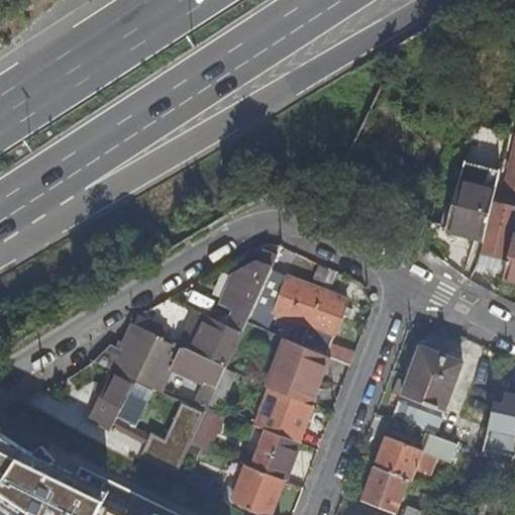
[(514,206),(514,140),(509,160),(500,204),(514,206)]
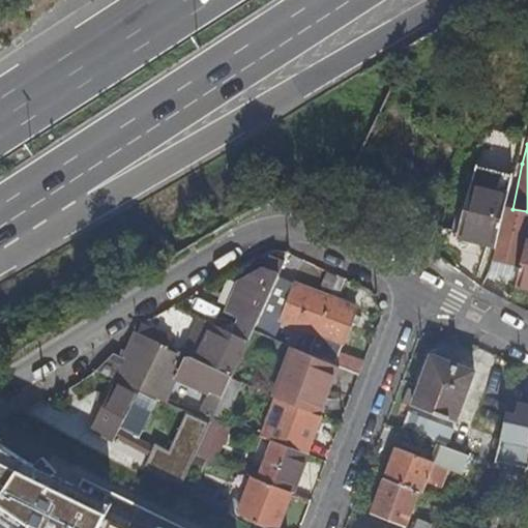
[(509,177),(473,167),(455,235),(455,236),(471,241),(472,236),(494,242),(502,207),(509,177)]
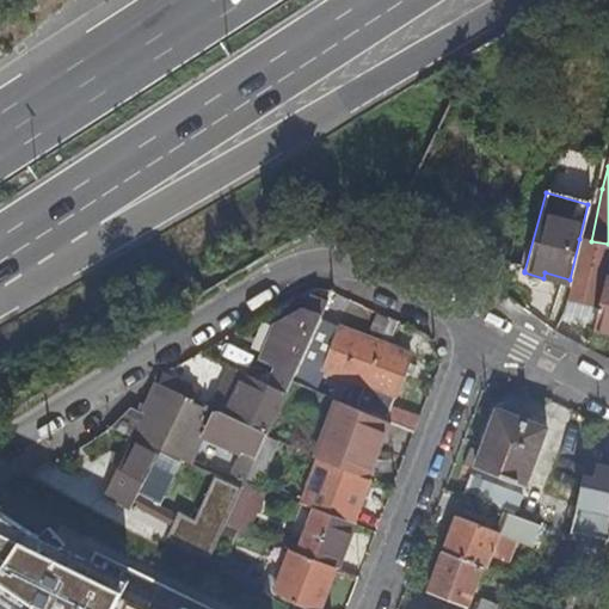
[(608,244),(591,241),(579,239),(570,280),(565,301),(598,309),(604,284),(608,264),(608,244)]
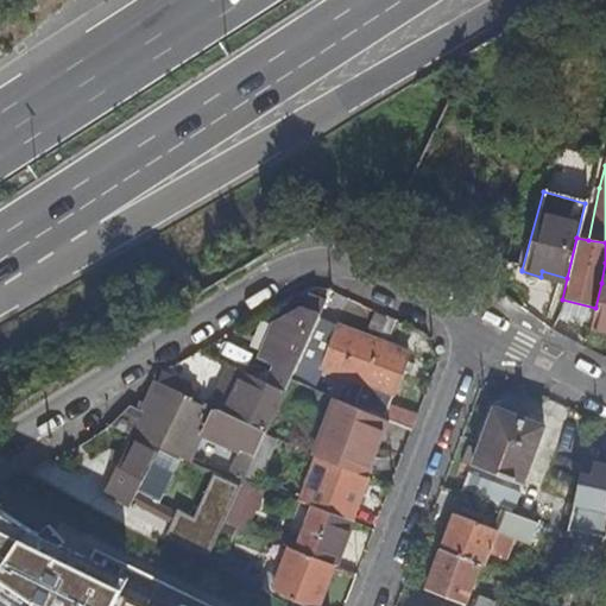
[(605,284),(601,283),(595,308),(591,327),(605,330),(605,284)]
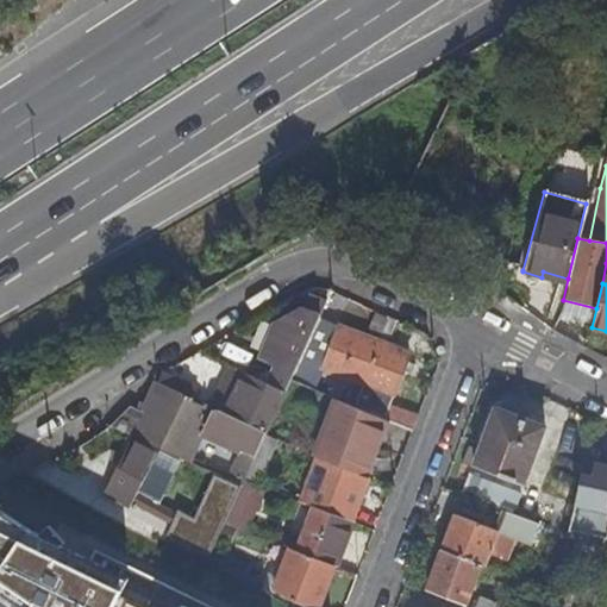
[(274,323),(271,327),(305,343),(317,318),(318,314),(301,308),(274,323)]
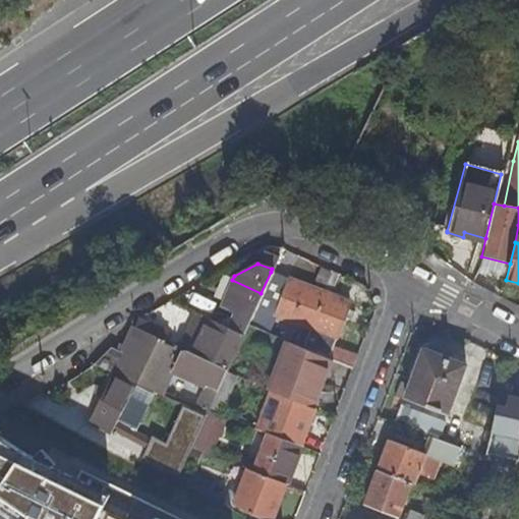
[(271,272),(261,293),(245,326),(266,334),(273,314),(307,329),(322,291),(271,272)]
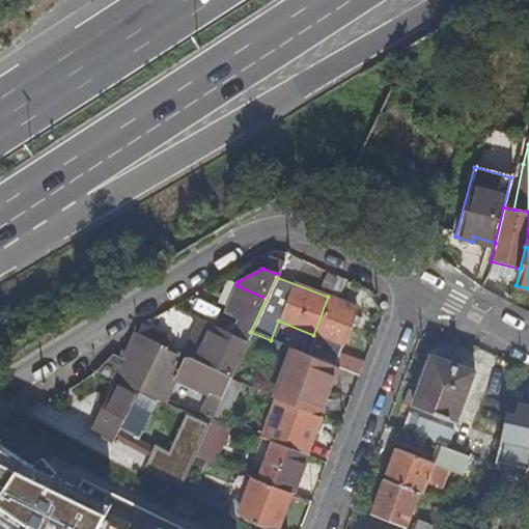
[(266,299),(237,285),(224,311),(238,318),(230,333),(246,340),(250,332),(266,299)]
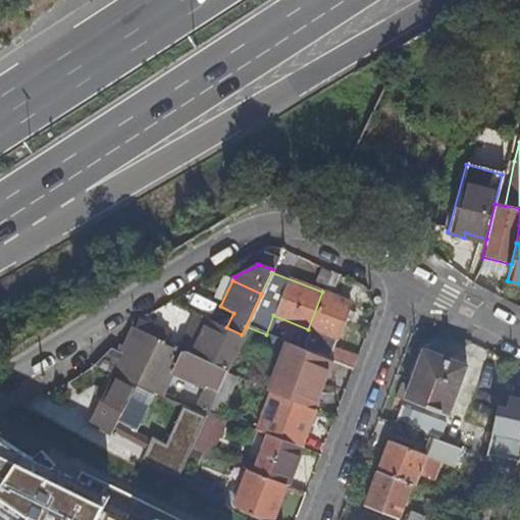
[(519,283),(507,280),(506,287),(519,290),(519,283)]
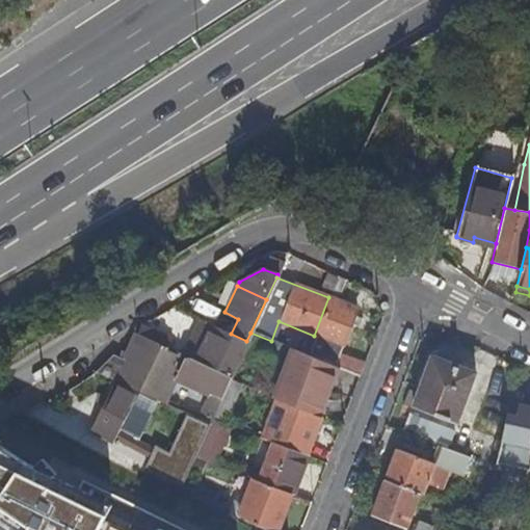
[(355,308),(328,297),(314,336),(307,354),(334,365),(359,375),(366,354),(341,345),(355,308)]
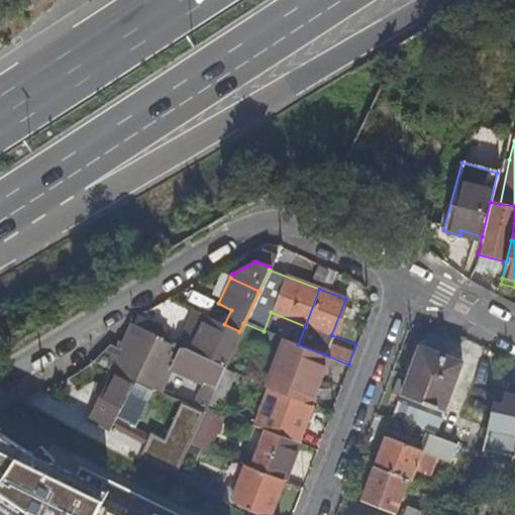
[(177,343),(184,346),(189,349),(204,314),(192,309),(177,343)]
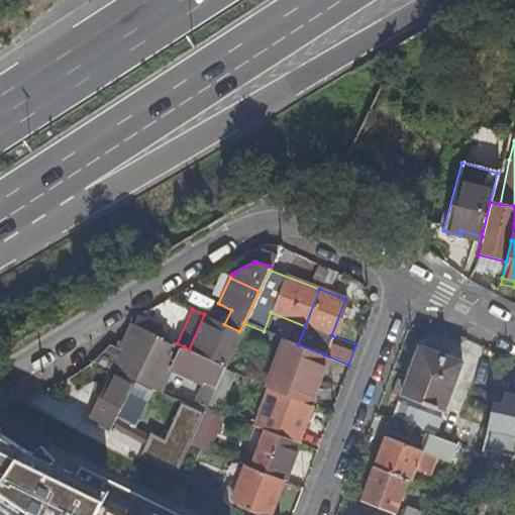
[(224,324),(204,314),(189,349),(224,366),(237,335),(239,331),(224,324)]
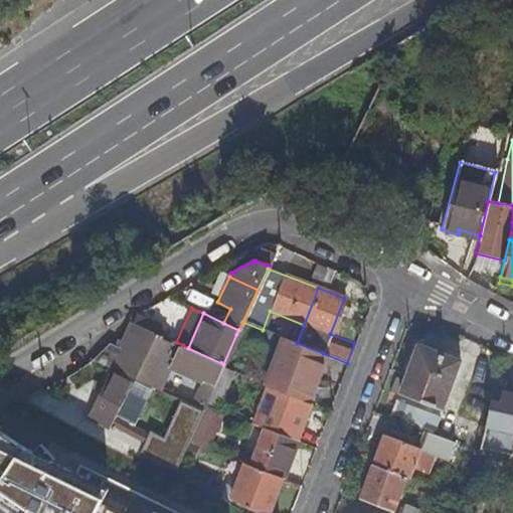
[(135,315),(132,322),(161,335),(165,328),(135,315)]
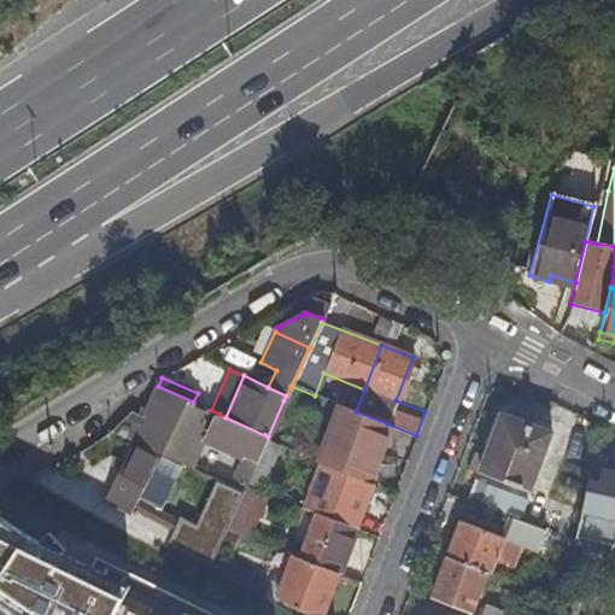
[(129,410),(110,429),(189,466),(204,435),(214,414),(193,404),(193,402),(158,386),(142,416),(129,410)]
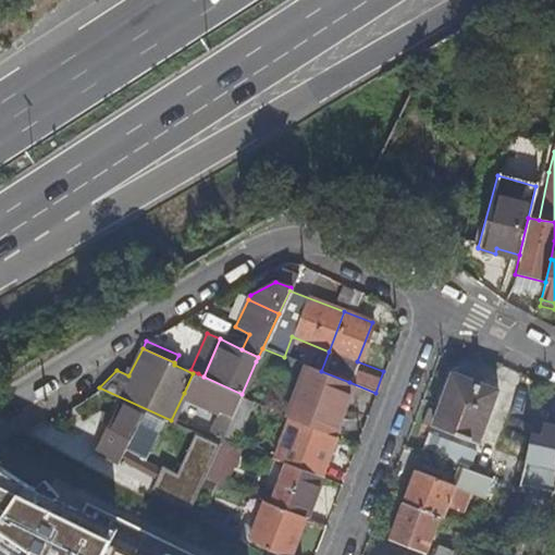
[(349,382),(321,371),(307,366),(287,416),(300,421),(330,433),(349,382)]
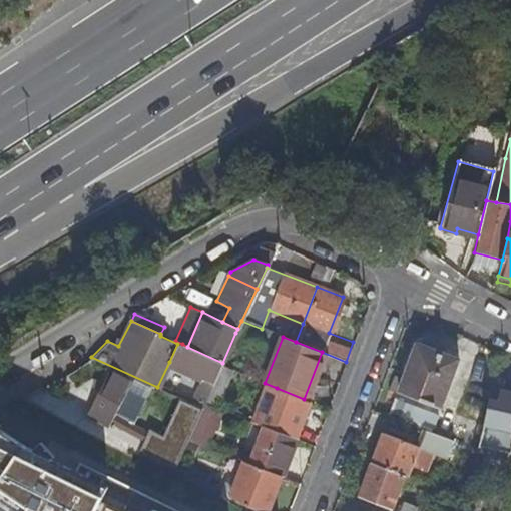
[(177,344),(169,362),(202,376),(205,369),(216,374),(221,367),(222,363),(187,347),(182,344),(177,344)]
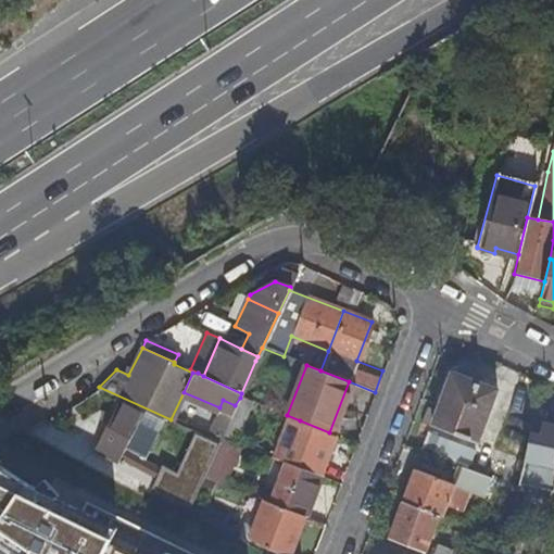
[(473,442),(493,390),(450,373),(429,425),(473,442)]
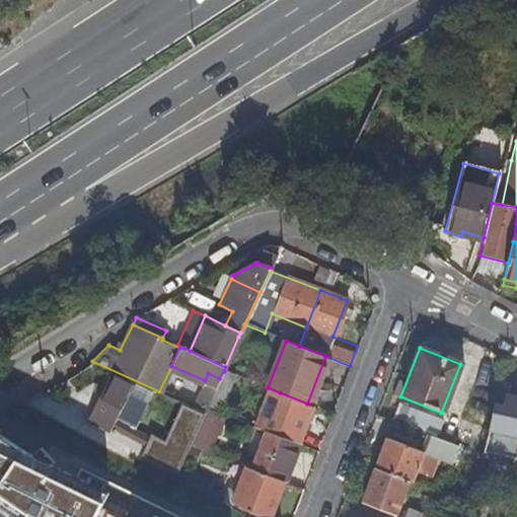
[(219,378),(207,408),(219,412),(235,375),(224,371),(219,378)]
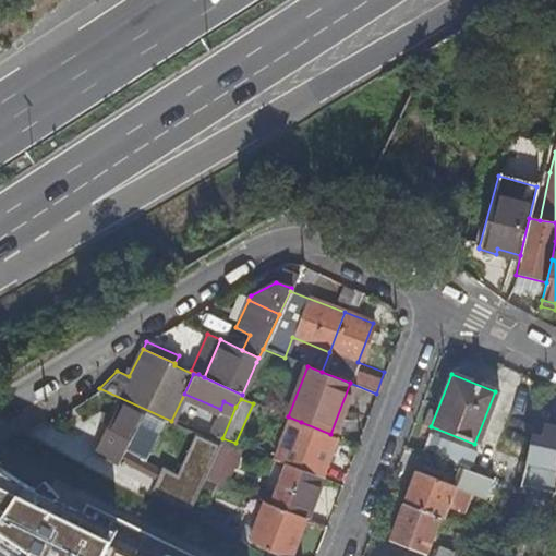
[(208,438),(219,444),(222,438),(236,407),(224,401),(220,409),(208,438)]
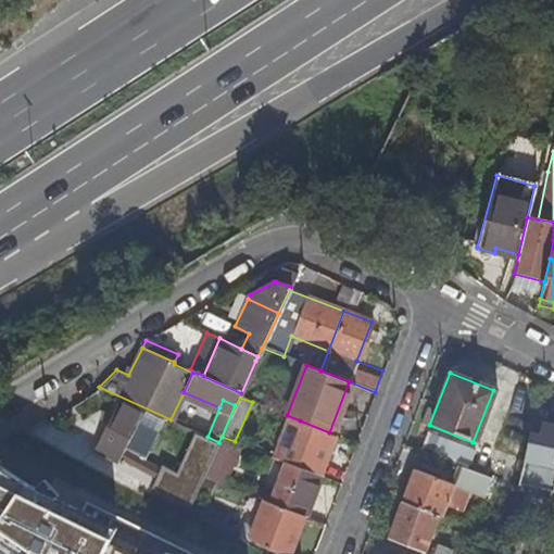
[(137,422),(141,412),(117,401),(93,449),(117,461),(125,445),(140,453),(151,429),(137,422)]
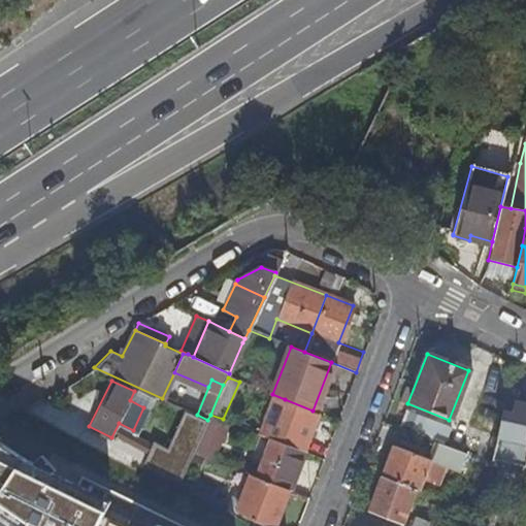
[(311,426),(318,413),(313,411),(285,399),(269,438),(302,451),(308,434),(311,426)]
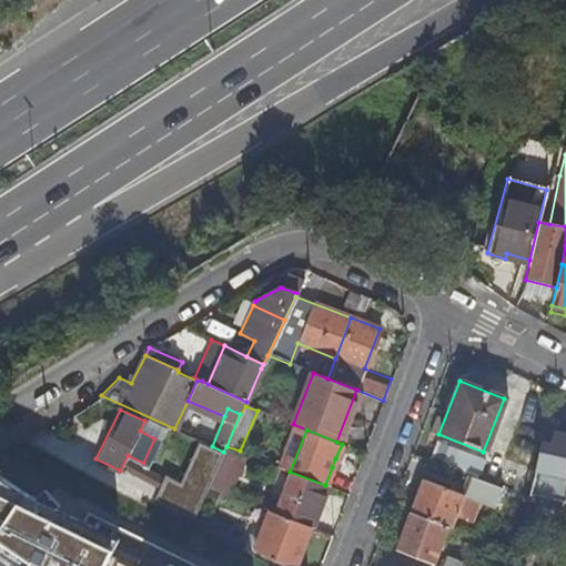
[(565,503),(565,499),(565,436),(556,434),(554,441),(548,438),(543,437),(535,471),(529,495),(565,503)]
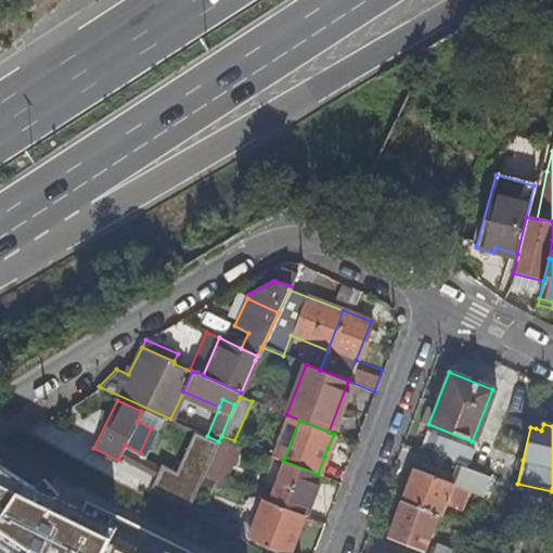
[(125,445),(117,460),(155,479),(152,487),(189,506),(203,475),(218,441),(207,436),(195,431),(175,471),(140,452),(125,445)]
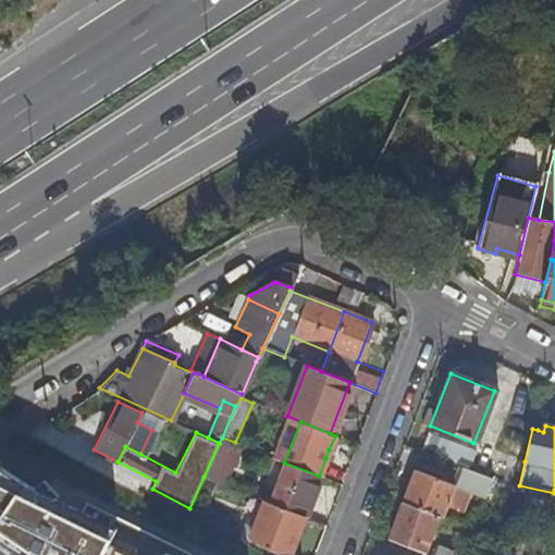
[(219,443),(204,477),(222,484),(241,445),(235,442),(222,438),(219,443)]
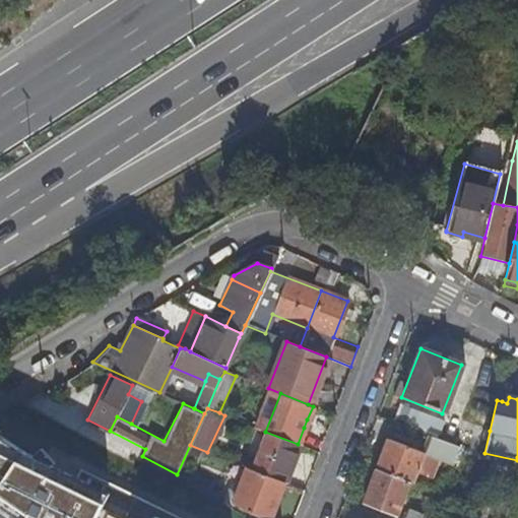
[(307,419),(304,428),(312,430),(315,423),(307,419)]
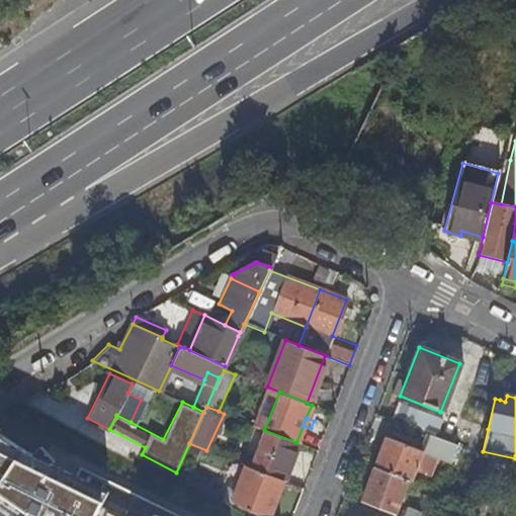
[(264,430),(250,467),(281,480),(296,442),(264,430)]
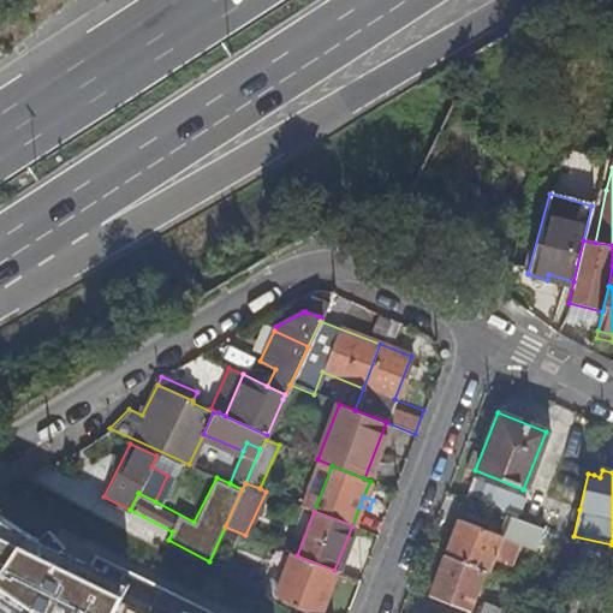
[(542,528),(509,515),(503,535),(519,542),(519,543),(536,551),(542,528)]
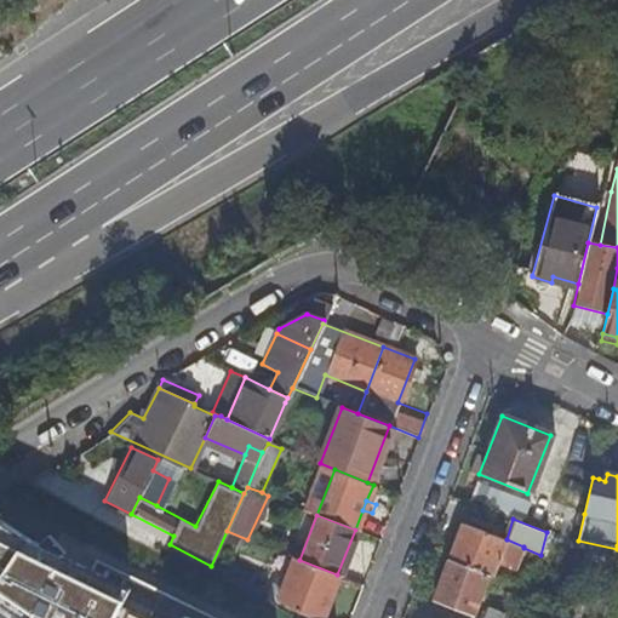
[(457,539),(450,560),(488,574),(492,576),(497,562),(515,570),(524,548),(524,547),(507,539),(459,522),(453,538),(457,539)]
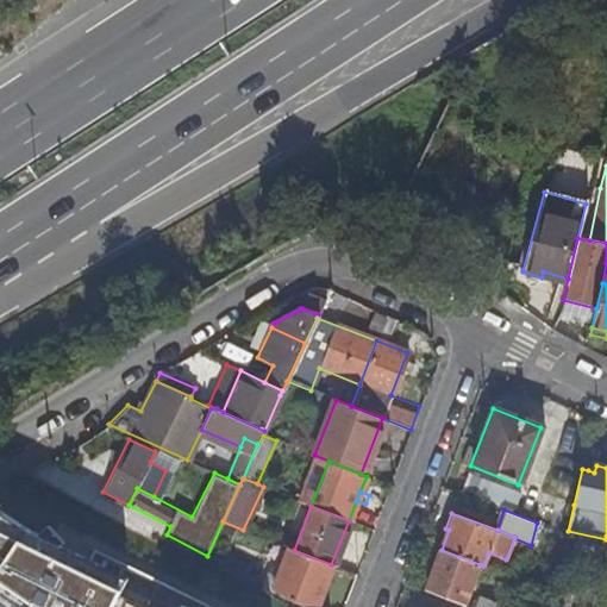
[(0,606),(114,606),(119,596),(126,580),(26,533),(0,514),(0,606)]
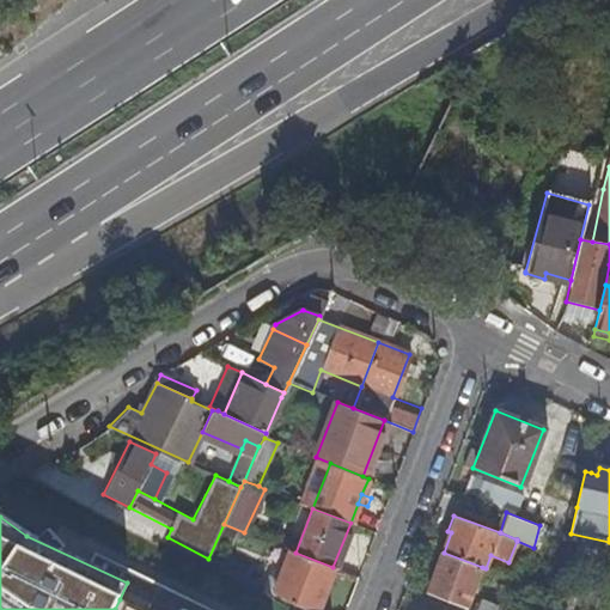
[(290,550),(273,593),(296,604),(306,609),(310,609),(316,609),(333,567),(296,553),(290,550)]
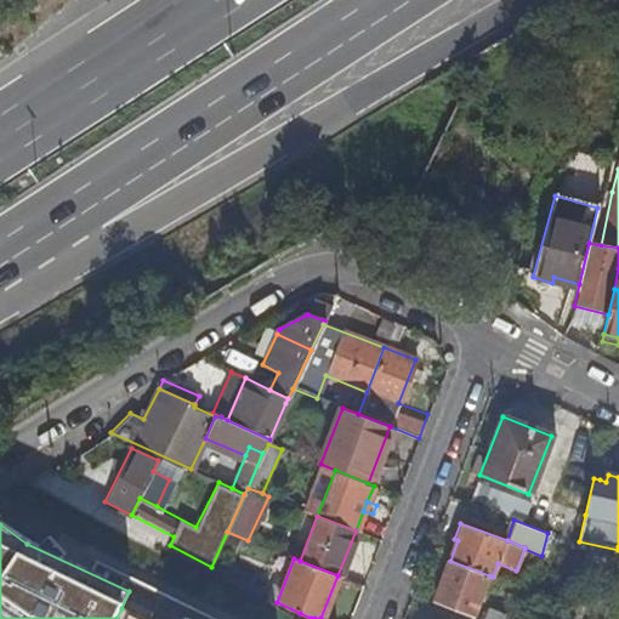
[(489,575),(450,561),(436,600),(459,608),(461,605),(476,609),(489,575)]
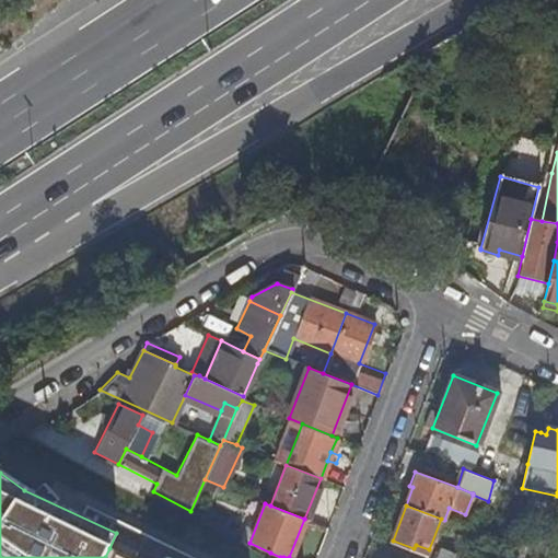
[(441,547),(436,557),(467,557),(468,557),(441,547)]
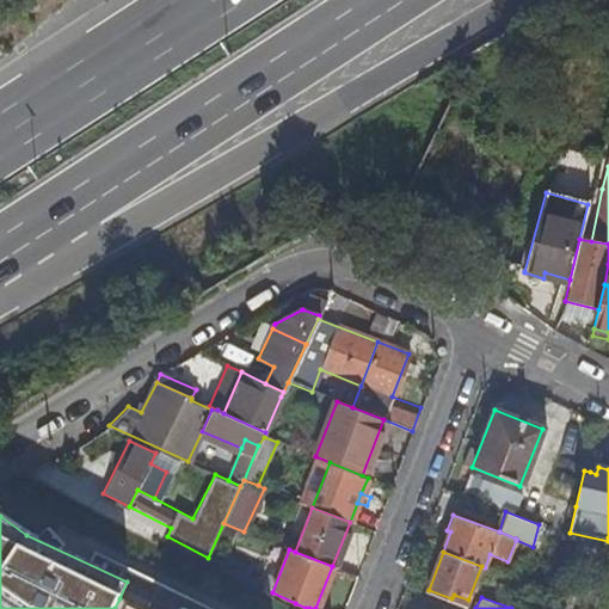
[(141,608),(120,598),(115,608),(141,608)]
